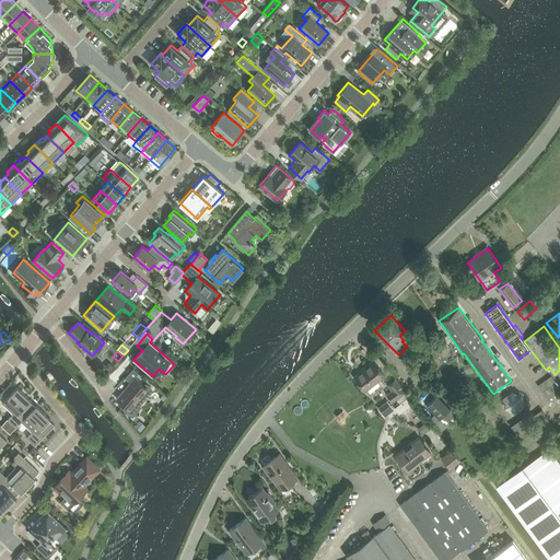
[(365,391),(385,374),(374,361),(354,376),(365,391)]
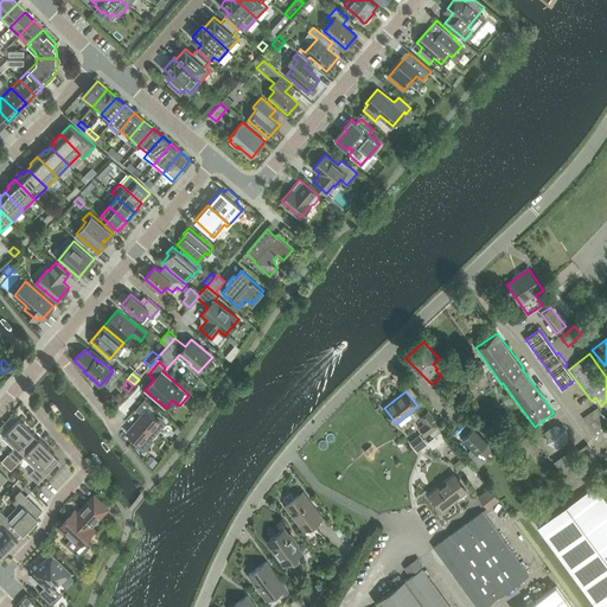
[(117,393),(113,398),(119,403),(123,397),(117,393)]
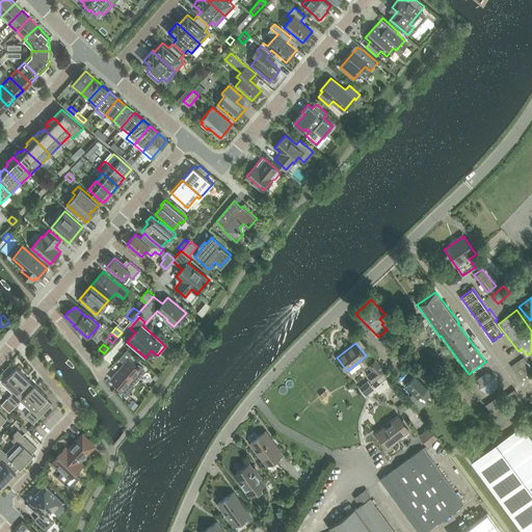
[(145,371),(134,362),(133,363),(128,358),(132,354),(127,349),(118,358),(124,363),(110,378),(116,383),(114,387),(126,396),(134,387),(133,386),(145,371)]
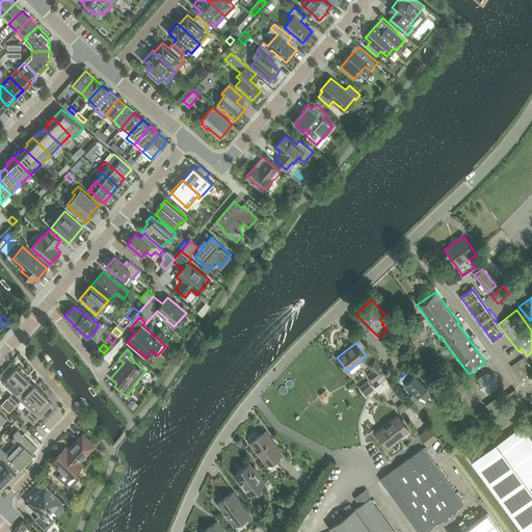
[(524,356),(510,366),(521,379),(531,370),(531,367),(528,363),(524,356)]
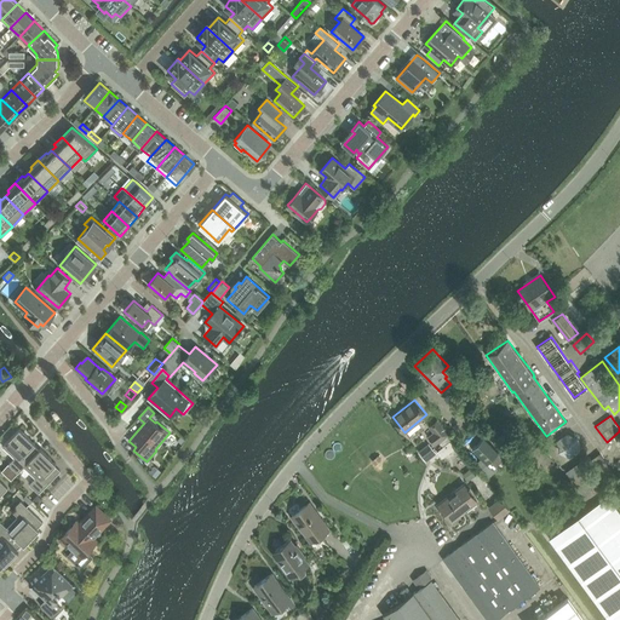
[(451,440),(447,435),(448,434),(437,420),(430,426),(434,432),(429,436),(435,445),(438,441),(443,446),(451,440)]
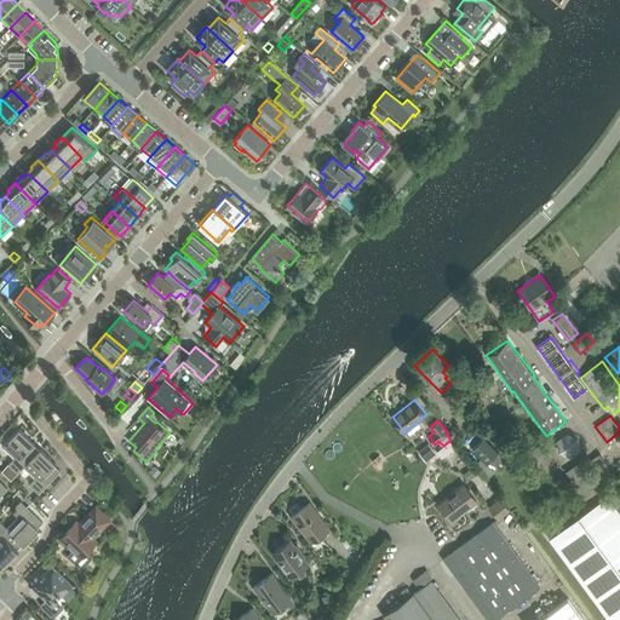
[(39,451),(39,449),(34,445),(35,443),(19,428),(3,446),(15,458),(9,464),(11,466),(18,472),(24,466),(39,451)]
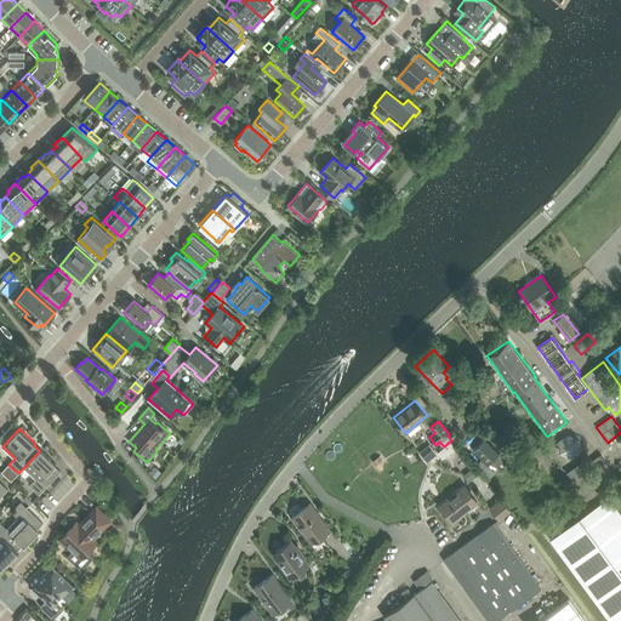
[(580,438),(569,433),(558,442),(559,453),(570,459),(581,451),(580,438)]
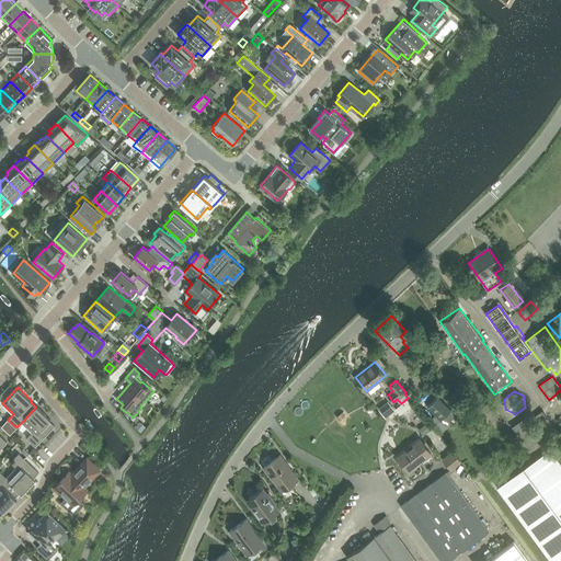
[(430,420),(436,425),(443,432),(458,415),(438,397),(428,407),(435,414),(430,420)]
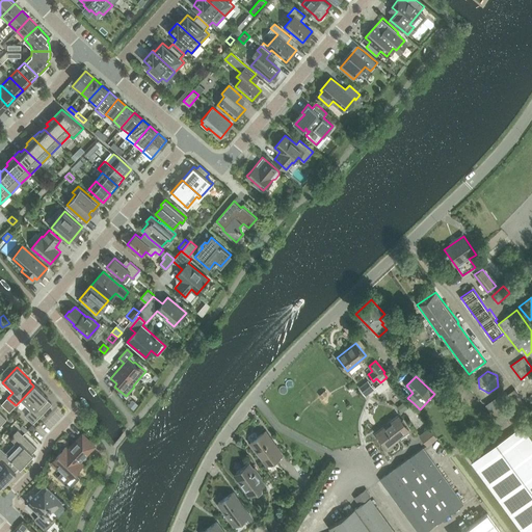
[(365,395),(374,389),(367,380),(358,388),(365,395)]
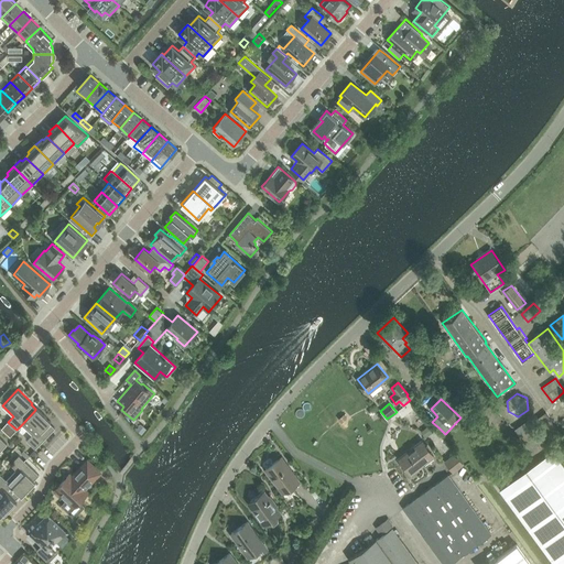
[(407,403),(397,412),(402,419),(413,410),(407,403)]
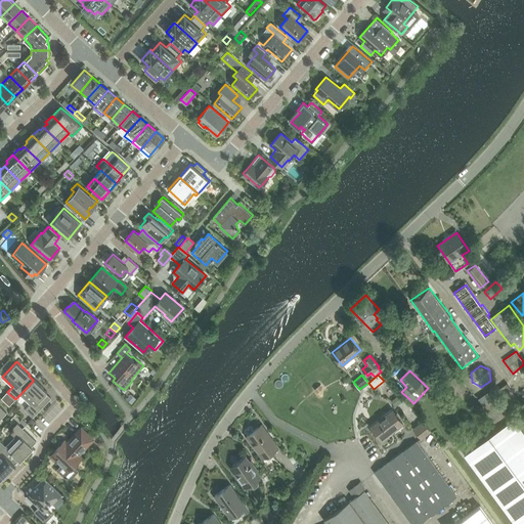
[(20,394),(30,403),(25,408),(33,417),(51,397),(46,393),(47,392),(34,379),(33,380),(33,381),(20,394)]
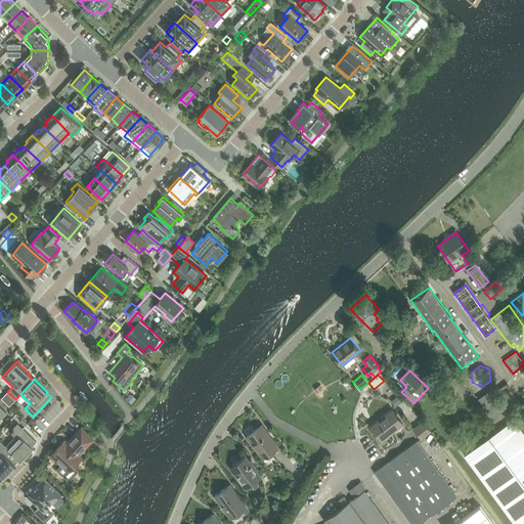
[(491,389),(477,398),(495,424),(510,415),(501,403),(515,394),(508,383),(493,393),(491,389)]
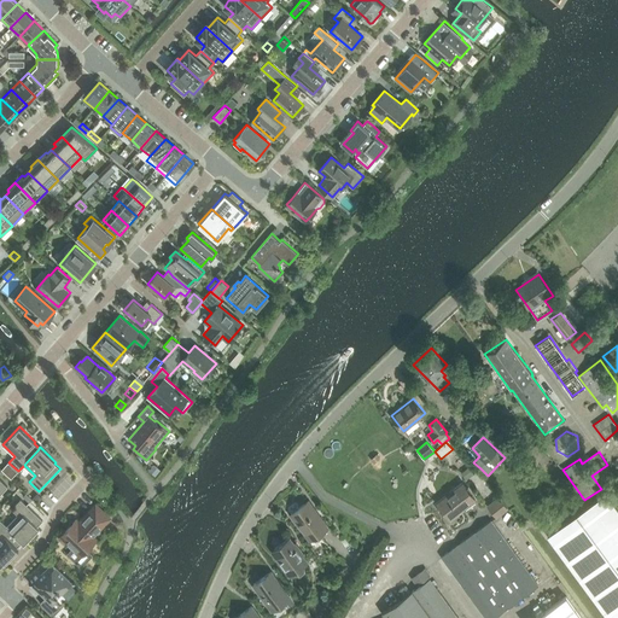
[(11,465),(5,472),(11,478),(18,471),(11,465)]
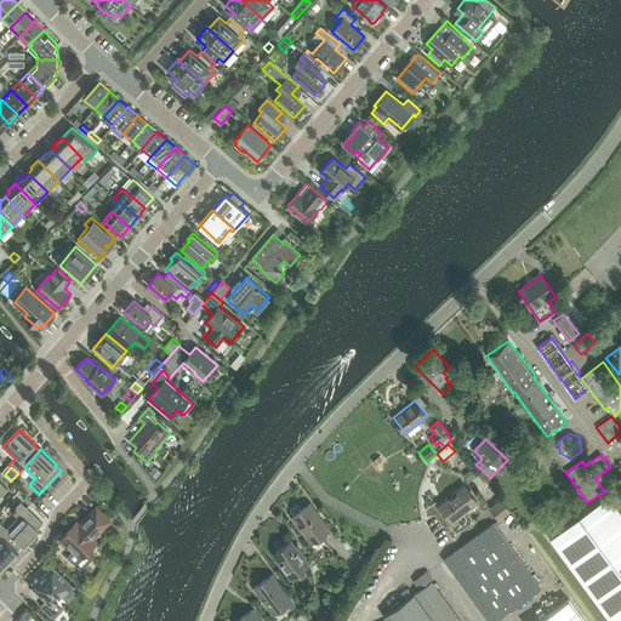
[(472,468),(463,474),(468,482),(477,474),(472,468)]
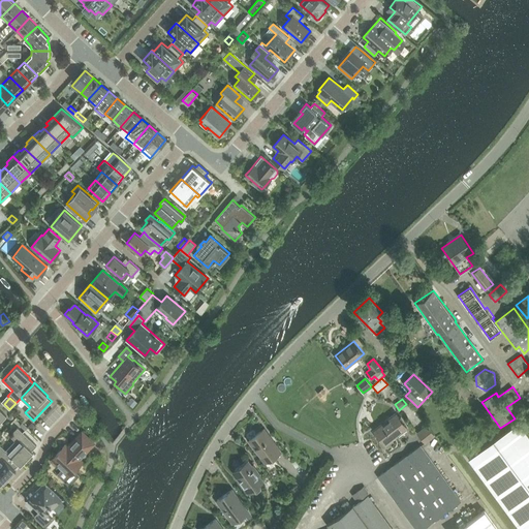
[(385,444),(407,428),(396,412),(374,430),(385,444)]
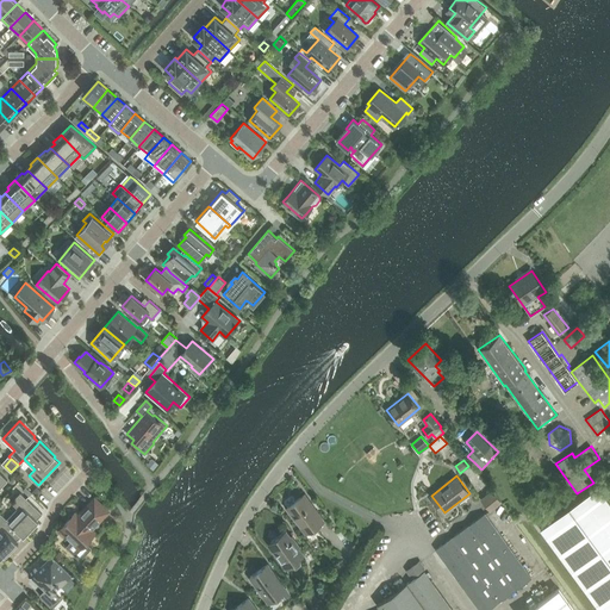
[(608,609),(609,609),(609,500),(598,485),(597,486),(570,506),(541,527),(602,609),(608,609)]
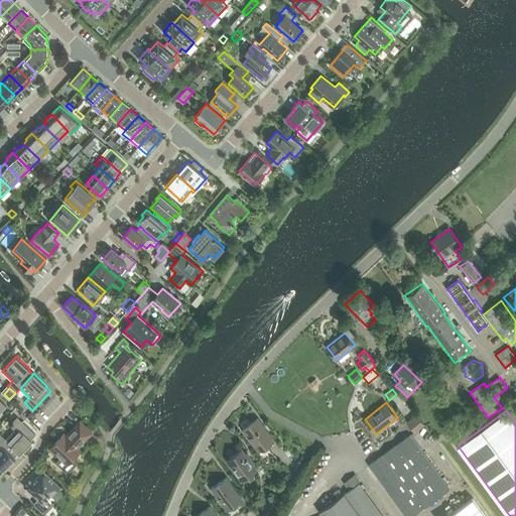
[(413,431),(422,424),(416,415),(407,422),(413,431)]
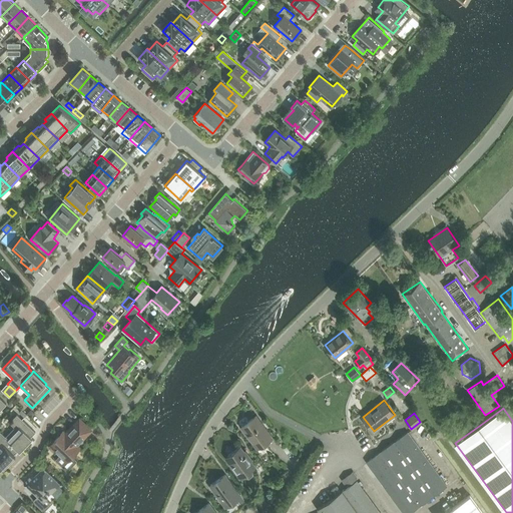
[(18,450),(20,451),(32,438),(31,437),(35,432),(17,414),(10,422),(15,427),(6,437),(5,437),(19,450),(18,450)]
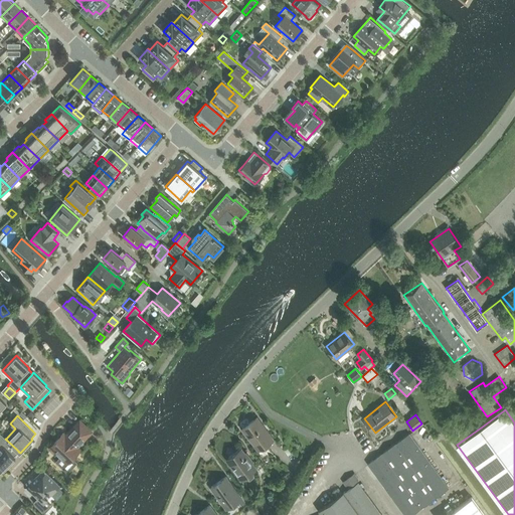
[(258,450),(273,439),(256,417),(242,428),(242,430),(242,431),(245,435),(246,435),(258,450)]
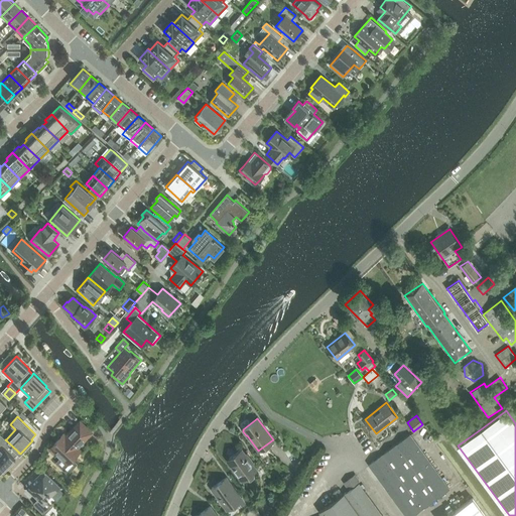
[(63,434),(50,447),(60,457),(55,463),(68,474),(78,463),(73,458),(80,450),(76,446),(85,436),(86,438),(92,432),(80,421),(66,436),(63,434)]
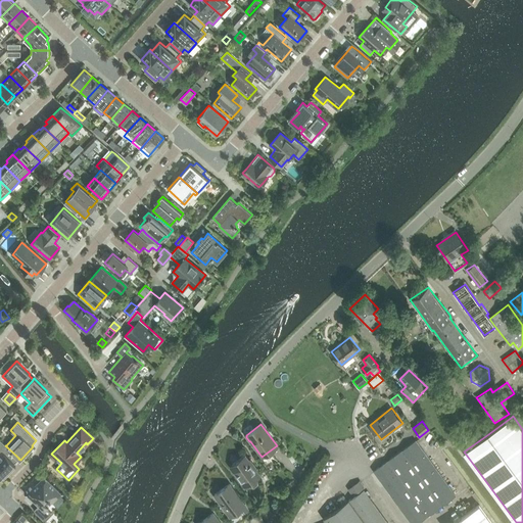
[(460,445),(470,437),(464,428),(453,436),(460,445)]
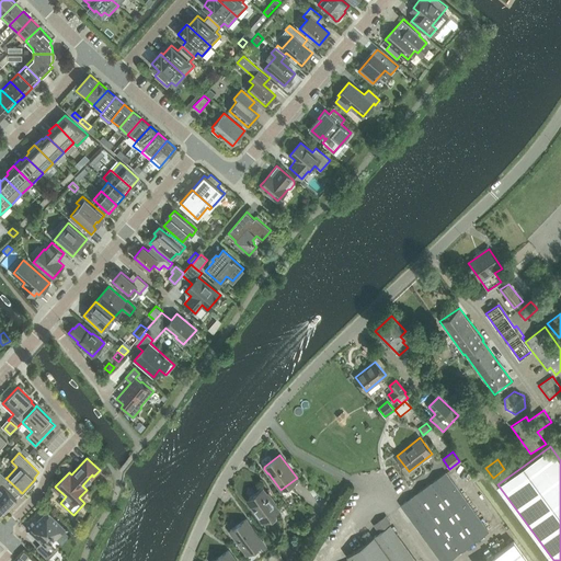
[(0,472),(0,471),(0,508),(3,512),(18,497),(15,496),(20,492),(21,492),(6,478),(7,478),(0,472)]
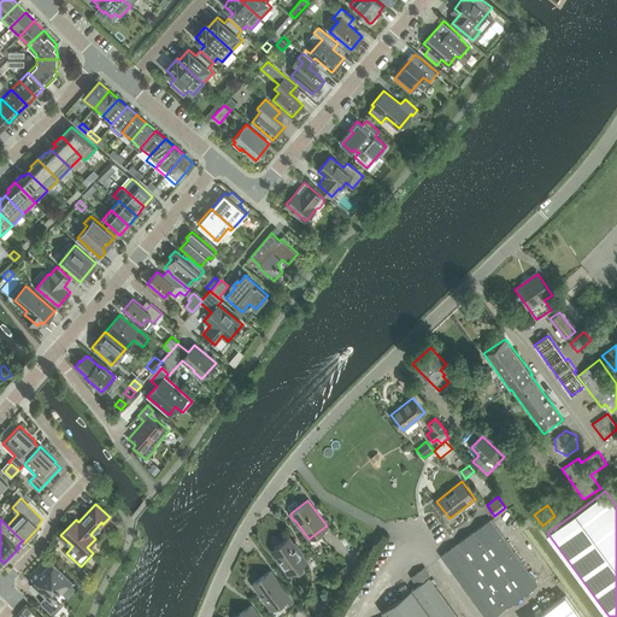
[(491,616),(513,601),(539,583),(492,518),(440,556),(483,616),(491,616)]
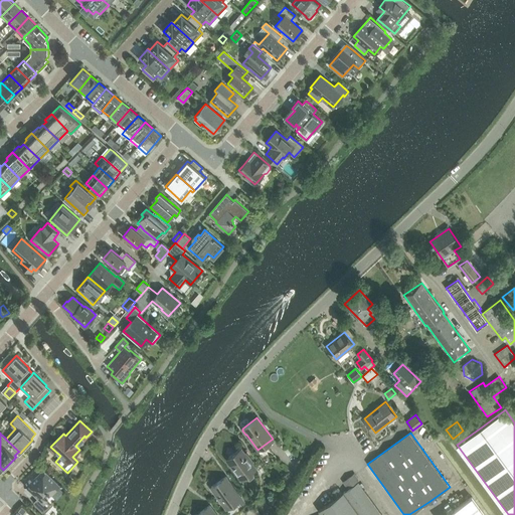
[(252,470),(255,468),(251,462),(252,461),(248,456),(246,457),(240,448),(226,459),(241,479),(245,476),(246,478),(249,478),(253,475),(253,472),(252,470)]
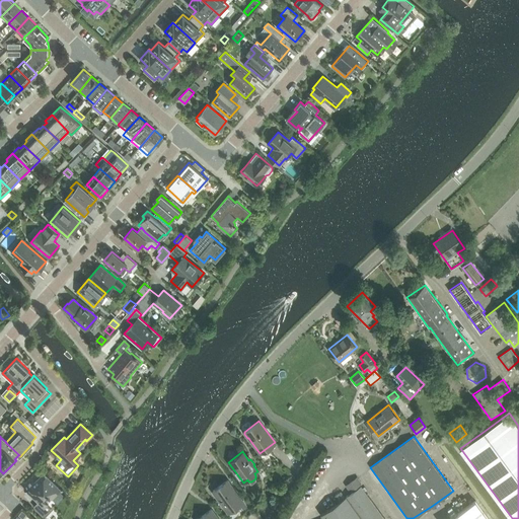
[(32,478),(25,487),(25,490),(27,490),(39,501),(33,506),(44,516),(51,508),(47,504),(48,503),(43,498),(47,493),(53,498),(55,500),(57,502),(65,495),(63,493),(63,492),(63,489),(61,489),(44,472),(35,480),(32,478)]
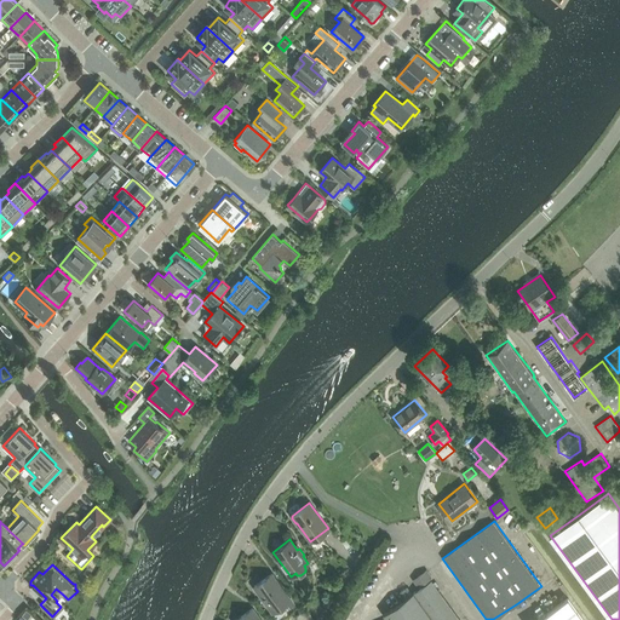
[(459,619),(431,580),(434,579),(428,570),(414,580),(418,586),(420,585),(423,587),(385,614),(388,619),(459,619)]
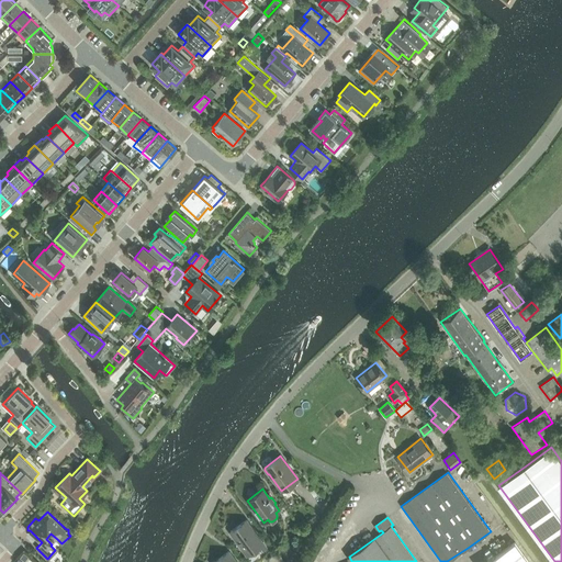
[(246,520),(229,531),(247,554),(248,554),(249,557),(256,551),(257,552),(265,546),(246,520)]
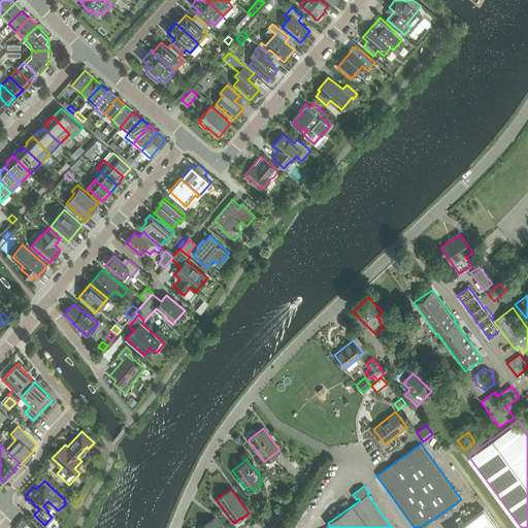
[(71,501),(75,496),(70,491),(66,496),(71,501)]
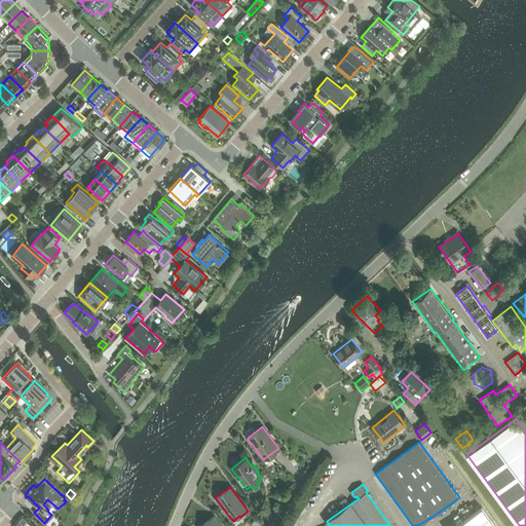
[(494,525),(482,508),(455,525),(494,525)]
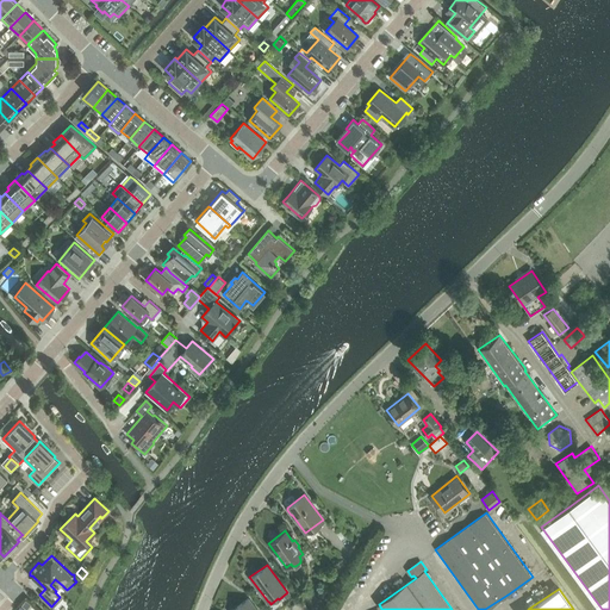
[(255,609),(248,598),(231,609),(255,609)]
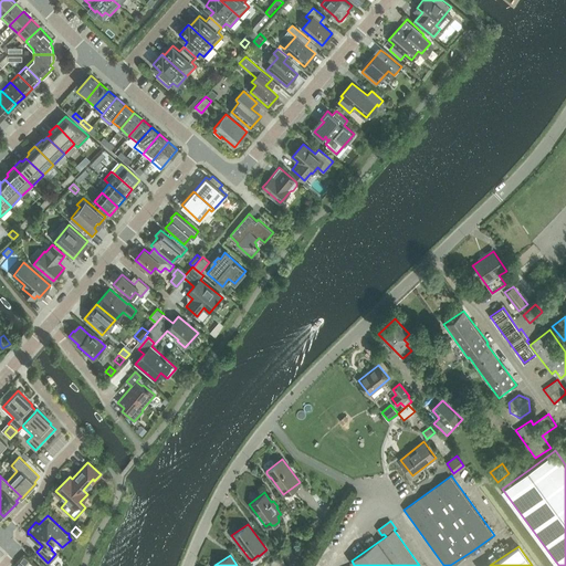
[(273,565),(286,565),(280,555),(271,562),(273,565)]
